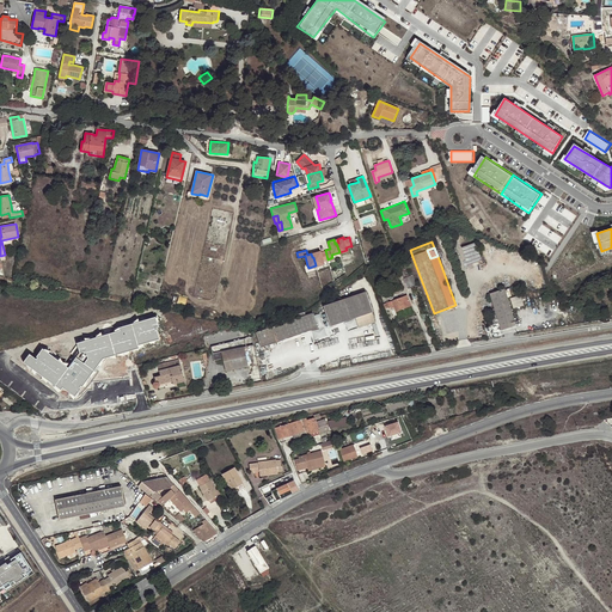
[(328,259),(325,250),(320,252),(319,251),(313,252),(314,256),(313,257),(316,265),(324,263),(323,261),(328,259)]
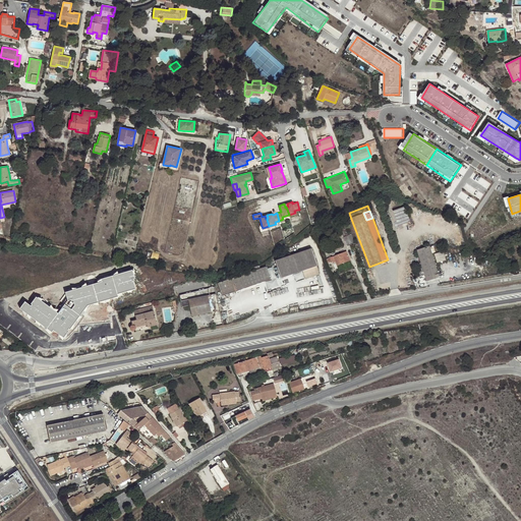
[(369,267),(351,219),(349,219),(367,268),(369,267)]
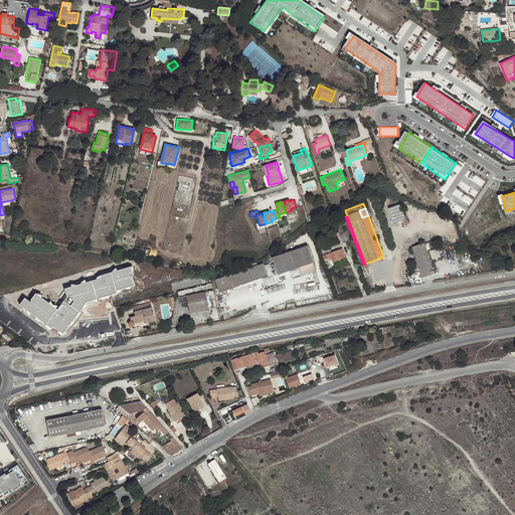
[(343,243),(351,240),(348,231),(340,234),(343,243)]
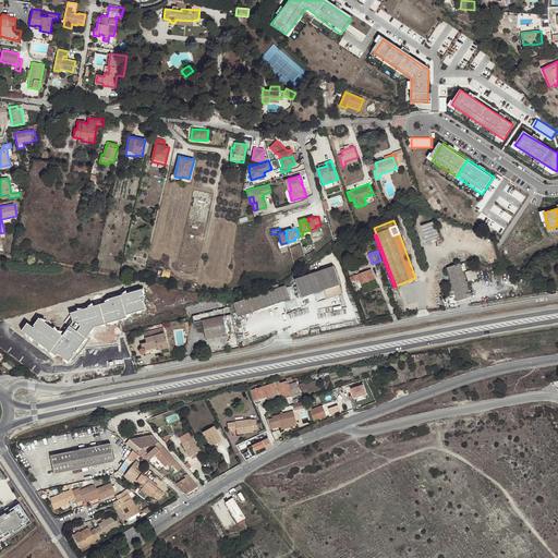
[(463,271),(462,266),(461,264),(447,268),(451,281),(446,282),(450,295),(451,295),(456,294),(458,301),(472,296),(463,271)]
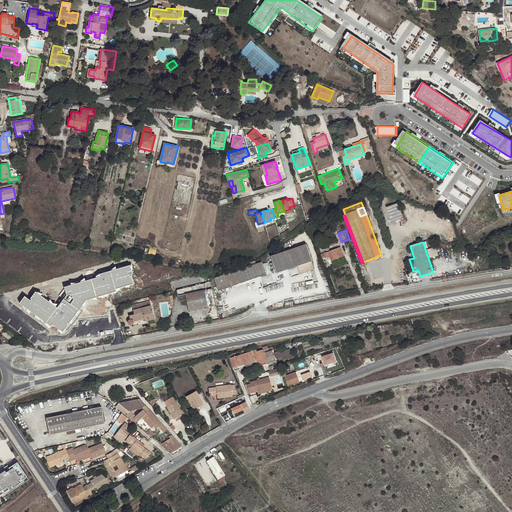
[(312,261),(306,244),(270,256),(276,273),(297,266),(311,261),(312,261)]
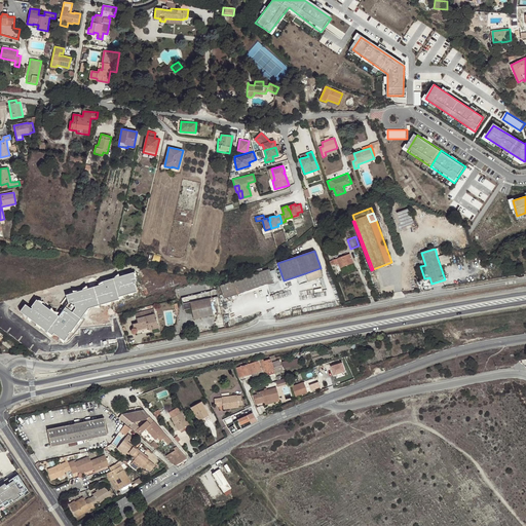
[(331,266),(336,264),(338,263),(339,265),(340,268),(353,263),(350,254),(330,262),(331,266)]
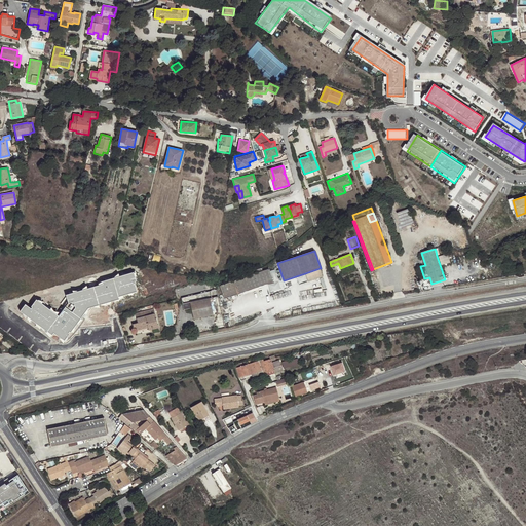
[(449,254),(440,256),(442,264),(451,262),(449,254)]
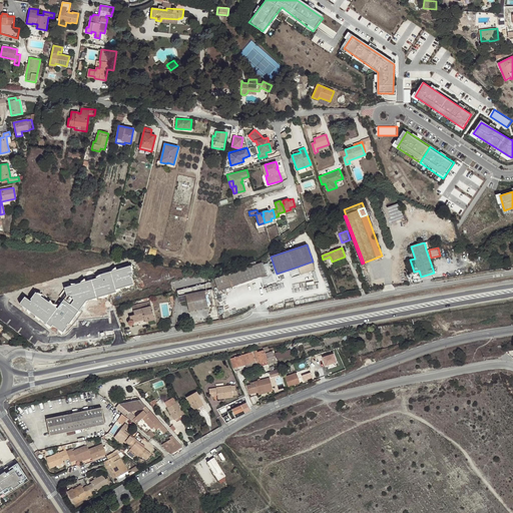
[(255,262),(249,264),(250,267),(214,279),(218,292),(267,275),(263,263),(257,265),(255,262)]
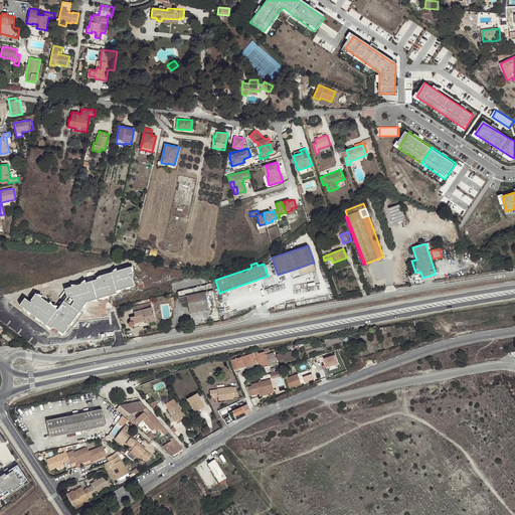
[(316,272),(313,263),(299,268),(302,276),(316,272)]
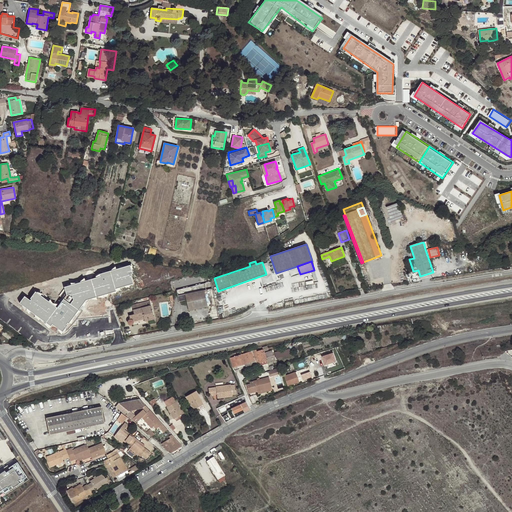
[(24,296),(19,304),(50,326),(52,324),(62,332),(86,300),(116,291),(115,289),(133,284),(130,274),(132,273),(130,265),(100,275),(100,277),(65,288),(67,295),(57,307),(35,292),(29,300),(24,296)]
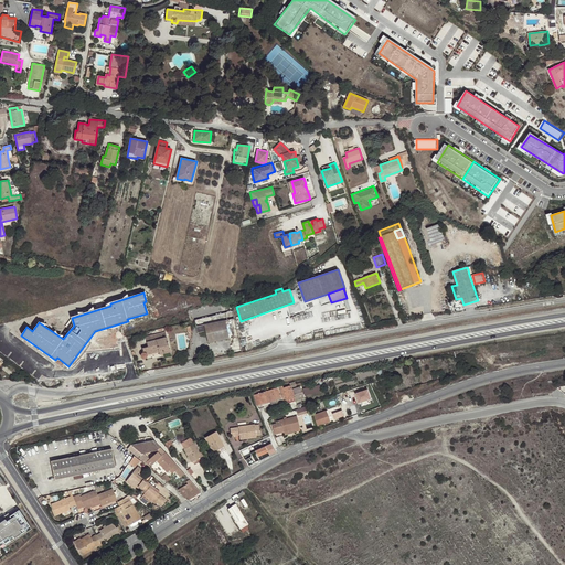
[(235,318),(233,311),(195,320),(198,332),(205,331),(209,342),(228,338),(230,338),(225,320),(235,318)]
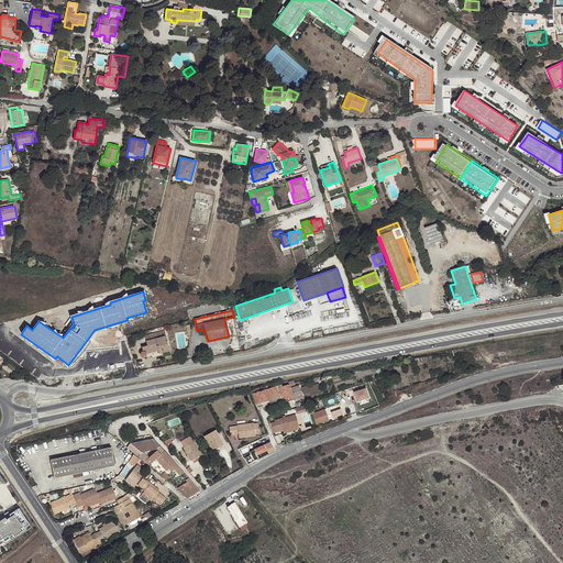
[(229,337),(238,335),(234,317),(224,319),(229,337)]
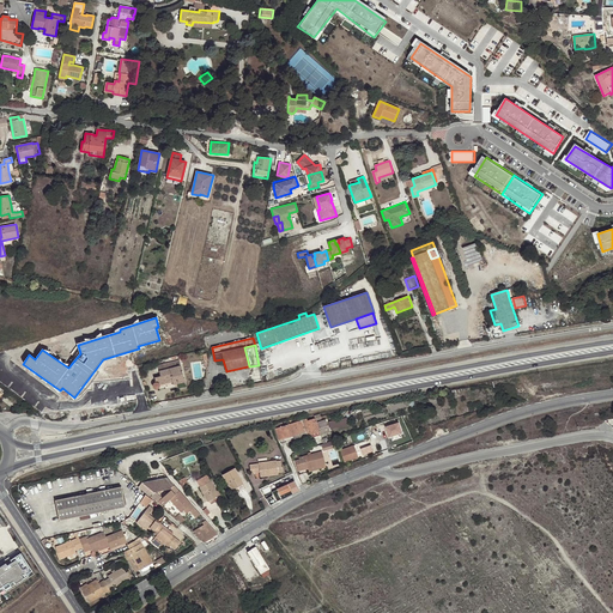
[(184,382),(180,360),(157,365),(159,376),(153,378),(155,383),(153,384),(153,387),(153,388),(155,389),(156,389),(157,389),(158,388),(159,387),(159,386),(173,382),(173,384),(184,382)]
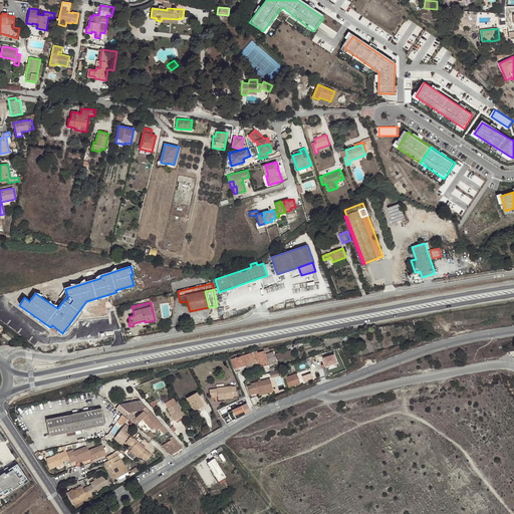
[(211,322),(220,320),(217,306),(209,307),(208,307),(211,322)]
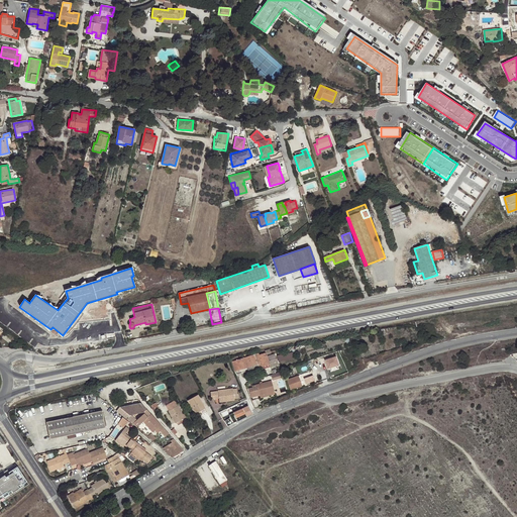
[(279,354),(280,362),(295,358),(294,351),(279,354)]
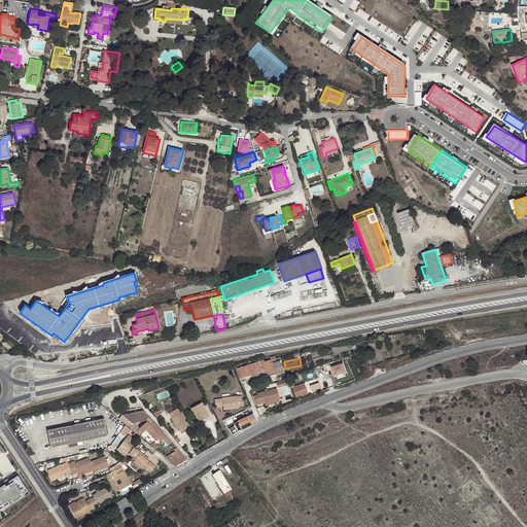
[(264,360),(259,361),(262,371),(264,376),(268,374),(268,373),(275,370),(273,362),(271,359),(264,361),(264,360)]
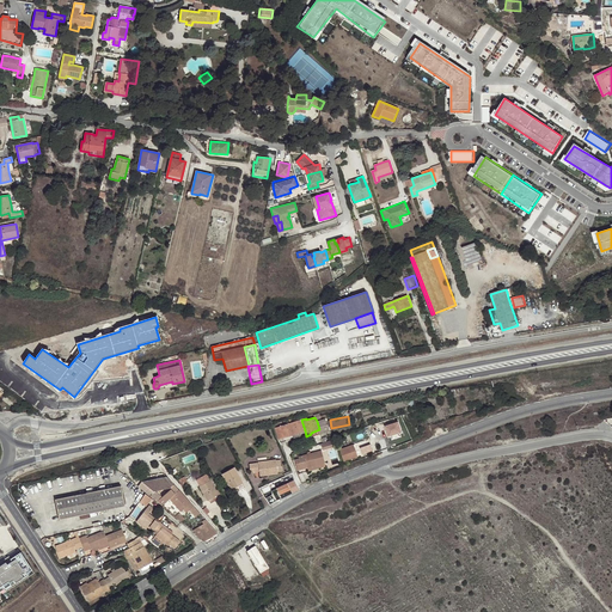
[(325,418),(317,421),(319,429),(319,433),(330,430),(328,424),(325,418)]
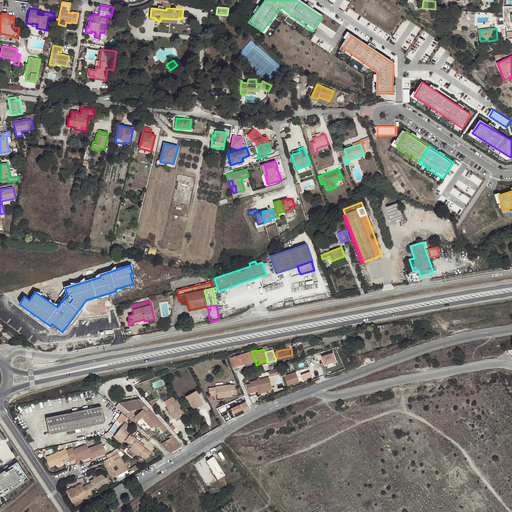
[(241,354),(244,364),(255,360),(252,351),(241,354)]
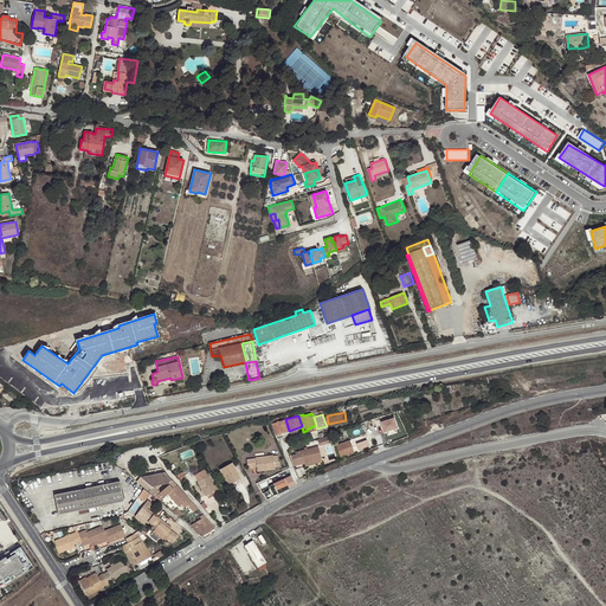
[(276,434),(289,431),(285,419),(272,424),(276,434)]
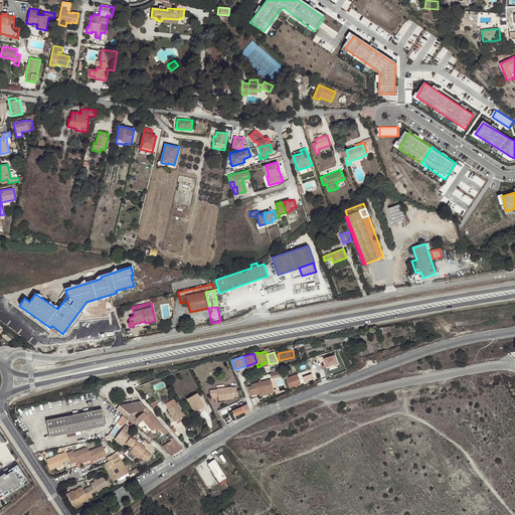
[(334,356),(324,359),(326,367),(337,364),(334,356)]
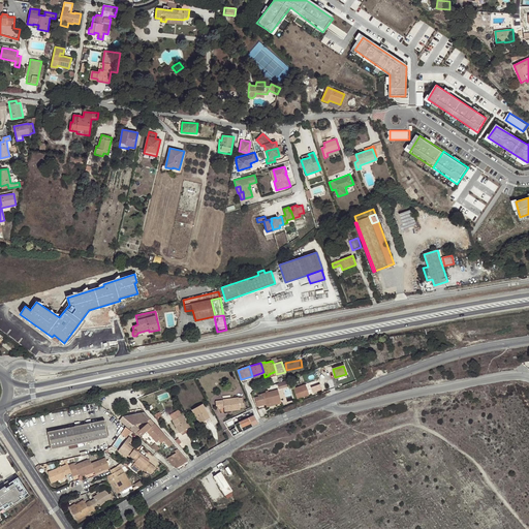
[(289,385),(288,380),(278,383),(280,389),(289,385)]
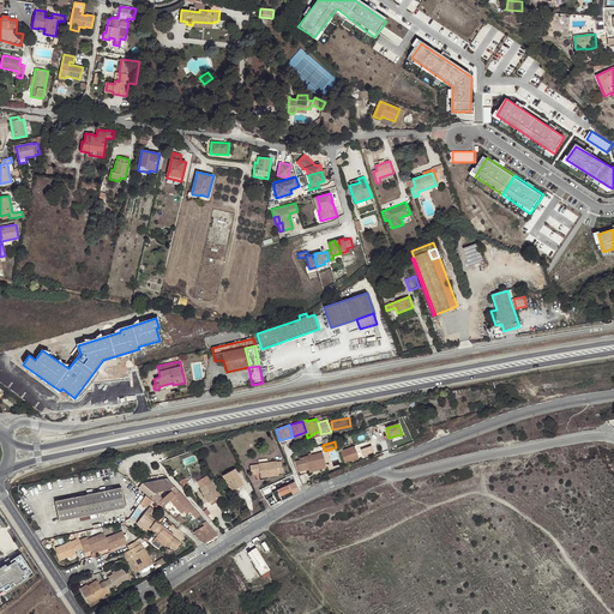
[(359,458),(355,446),(341,451),(345,463),(359,458)]
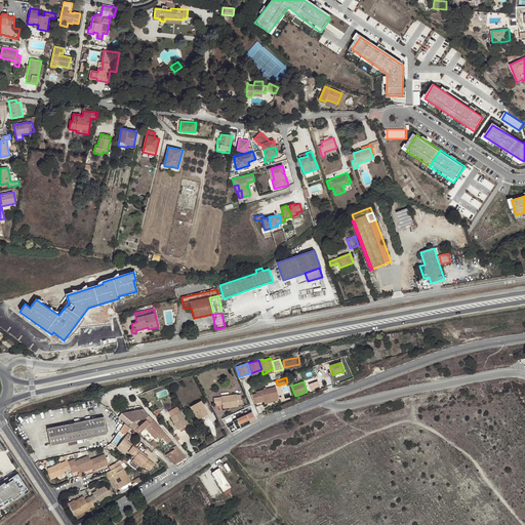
[(264,401),(278,397),(279,397),(276,387),(256,392),(256,393),(253,394),(255,403),(264,401)]
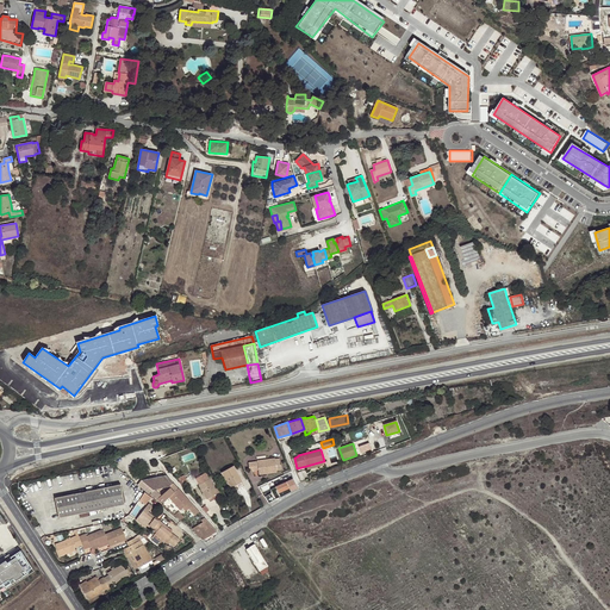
[(249,472),(254,471),(253,466),(257,466),(259,471),(259,474),(277,472),(277,471),(281,470),(281,465),(280,465),(280,458),(248,462),(249,472)]
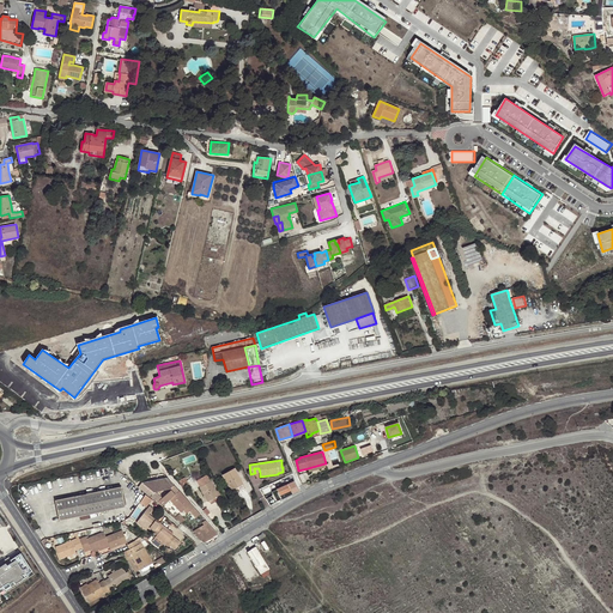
[(237,487),(243,484),(235,468),(223,474),(231,490),(237,487)]
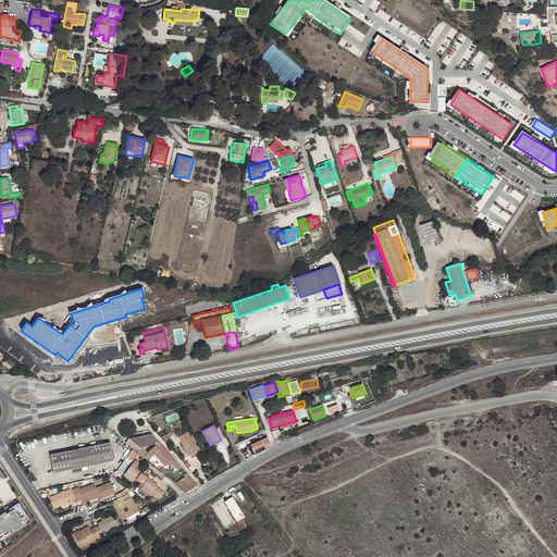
[(192,437),(188,431),(178,436),(182,442),(182,443),(189,456),(190,455),(192,457),(197,455),(196,453),(199,450),(192,437)]
